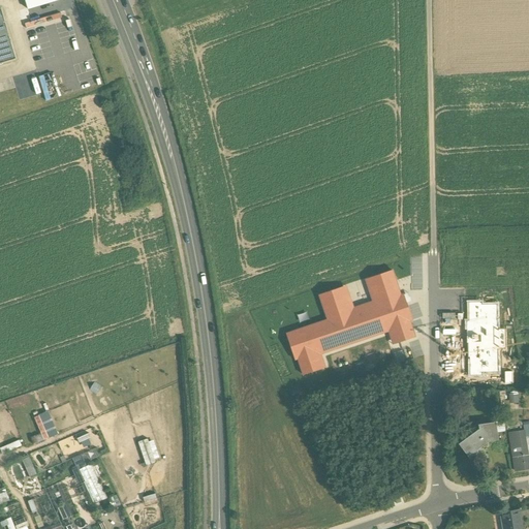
[(0,63),(16,59),(1,9),(0,8),(0,63)]
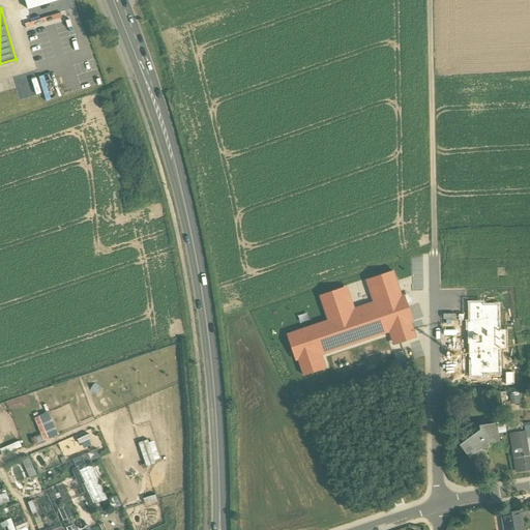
[(402,296),(393,271),(369,280),(377,304),(352,313),(344,289),(320,296),(328,321),(287,334),(296,361),(298,360),(303,376),(323,369),(318,354),(390,329),(395,345),(416,337),(411,322),(413,321),(405,295),(402,296)]
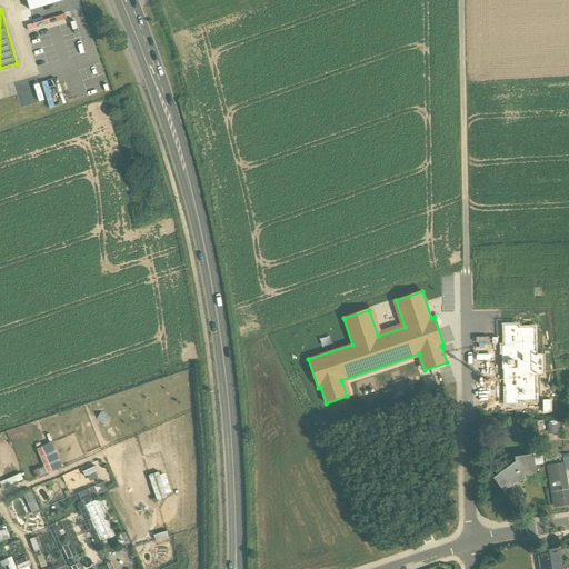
[(518,402),(537,401),(536,375),(546,375),(545,352),(536,352),(535,328),(518,328),(518,325),(503,326),(505,346),(501,346),(502,370),(503,370),(503,385),(505,385),(506,406),(519,405),(518,402)]
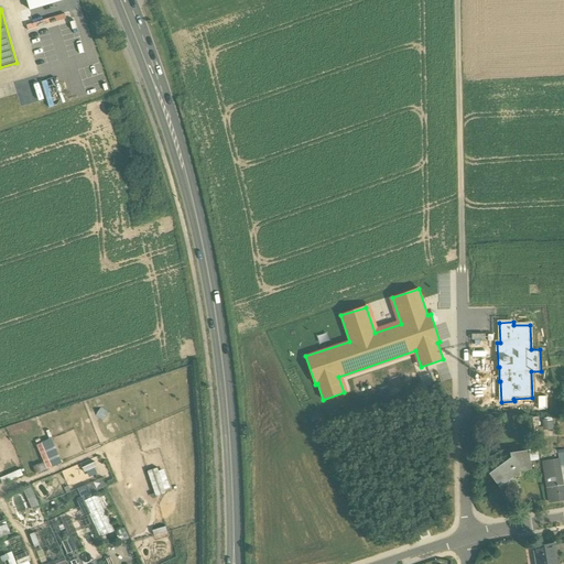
[(53,437),(38,444),(47,468),(63,463),(53,437)]
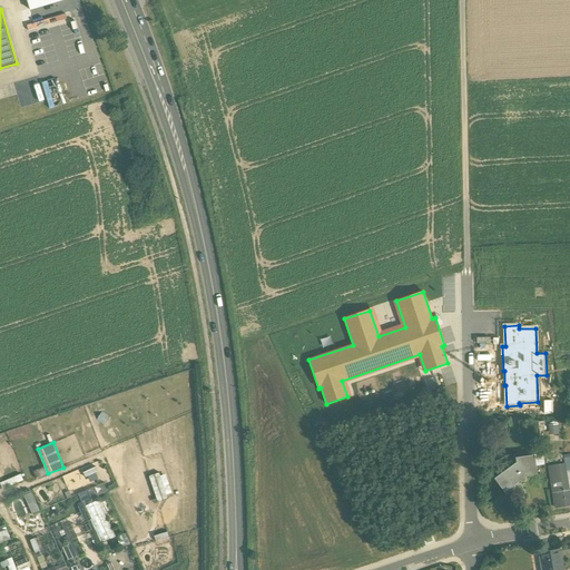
[(534,455),(516,458),(517,462),(494,479),(507,495),(517,489),(514,485),(527,475),(538,474),(534,455)]
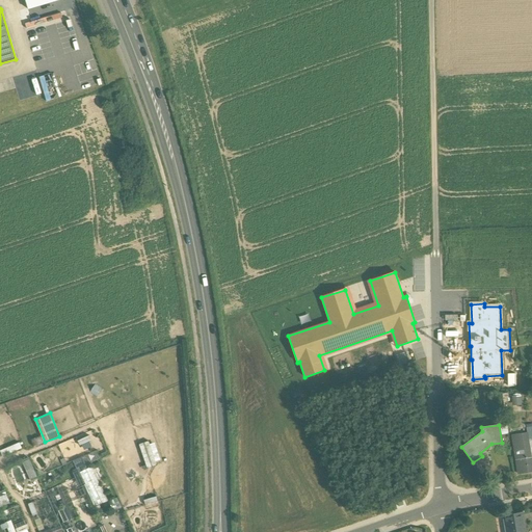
[(527,433),(513,435),(515,451),(519,474),(531,472),(531,454),(530,448),(529,441),(528,433),(527,433)]
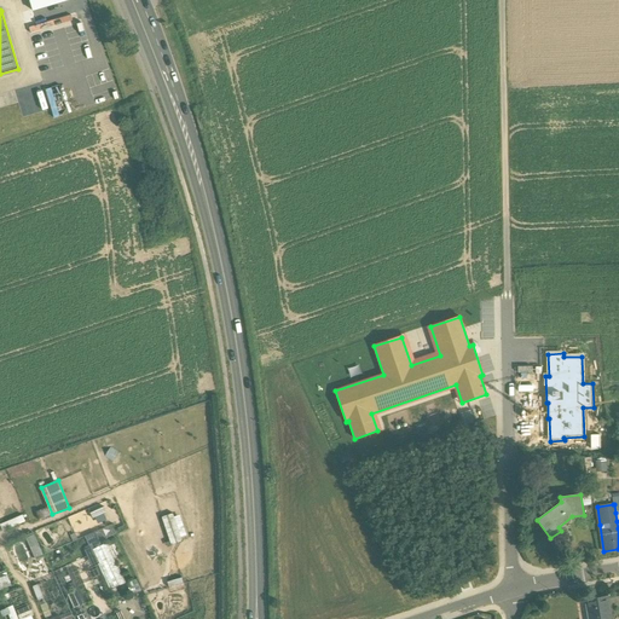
[(97,522),(108,519),(104,508),(92,512),(97,522)]
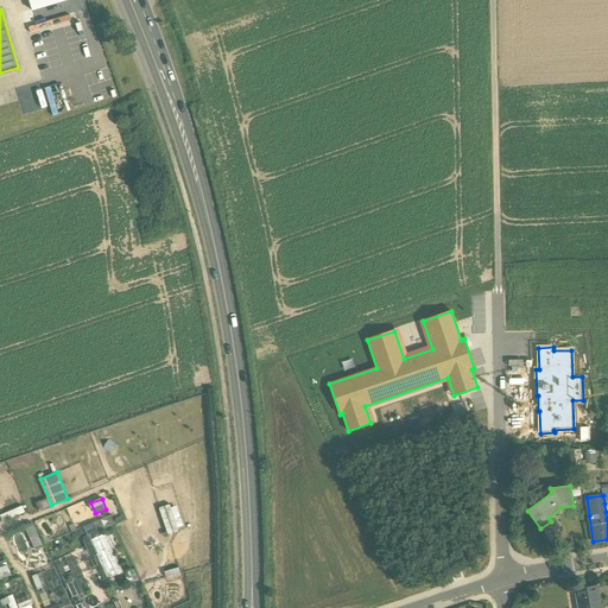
[(169,533),(184,527),(177,502),(160,508),(169,533)]
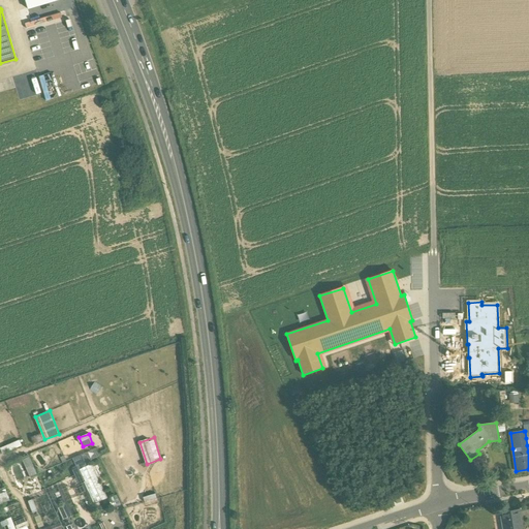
[(31,477),(38,474),(29,455),(22,458),(31,477)]
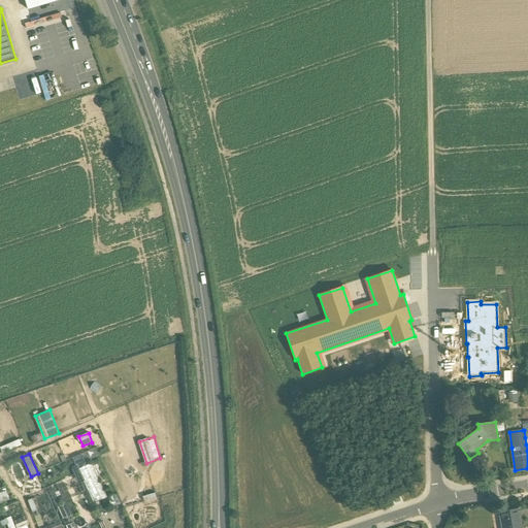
[(107,497),(92,463),(79,469),(95,502),(107,497)]
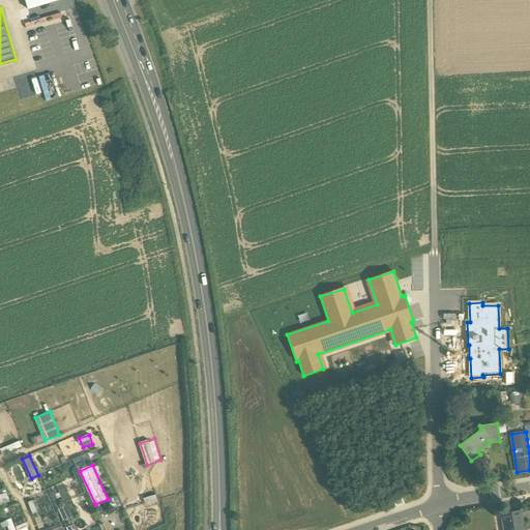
[(0,490),(0,504),(10,502),(6,489),(0,490)]
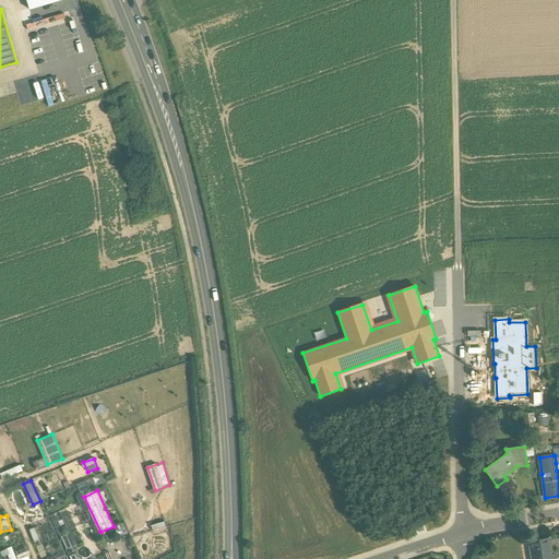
[(554,558),(550,537),(528,542),(531,558),(554,558)]
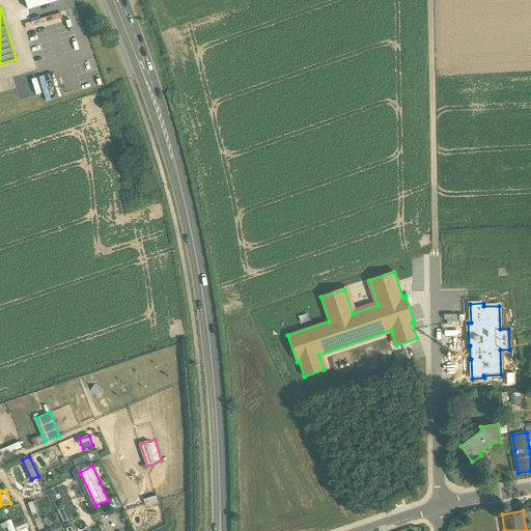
[(9,530),(16,530),(11,520),(6,522),(9,530)]
